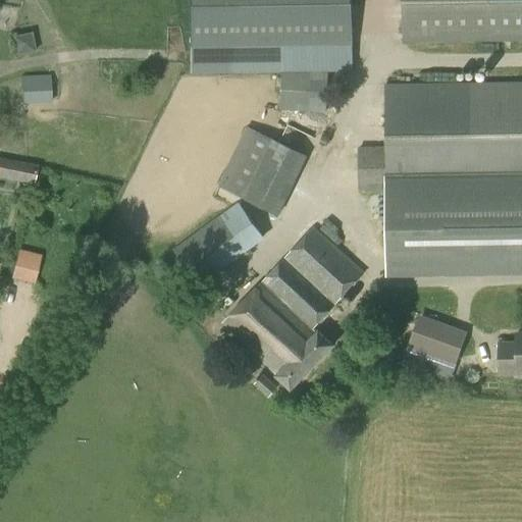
[(188,0),(189,48),(353,46),(352,0),(188,0)]
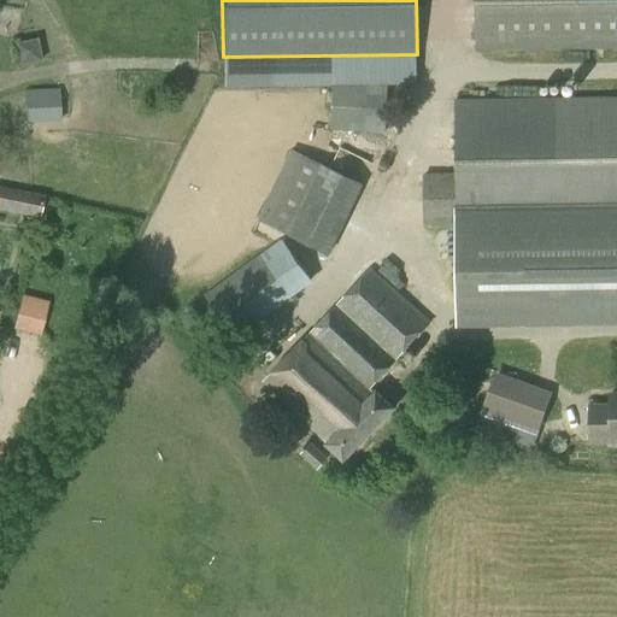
[(616,0),(476,0),(477,48),(616,46),(616,0)]
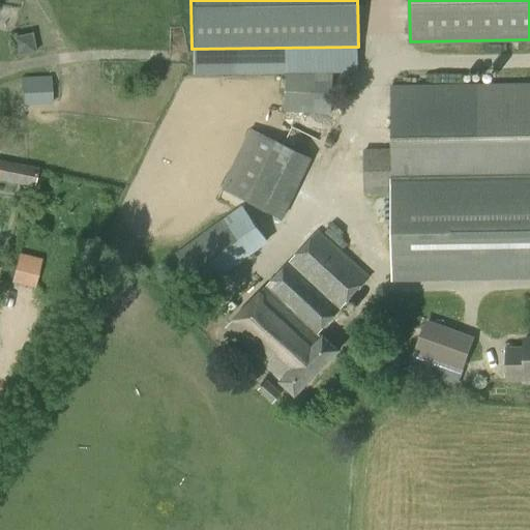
[(35,31),(18,32),(20,52),(36,50),(35,31)]
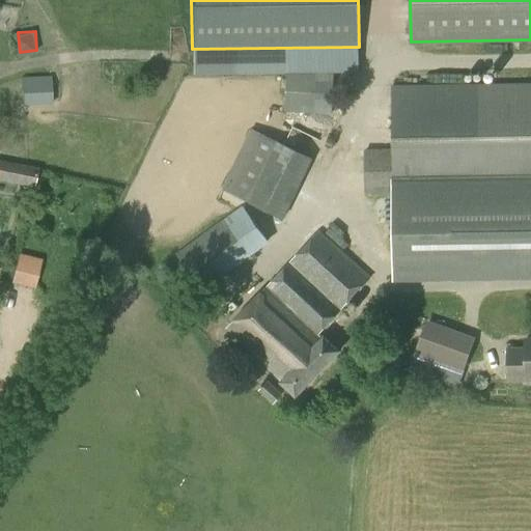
[(23,105),(52,104),(51,76),(22,78),(23,105)]
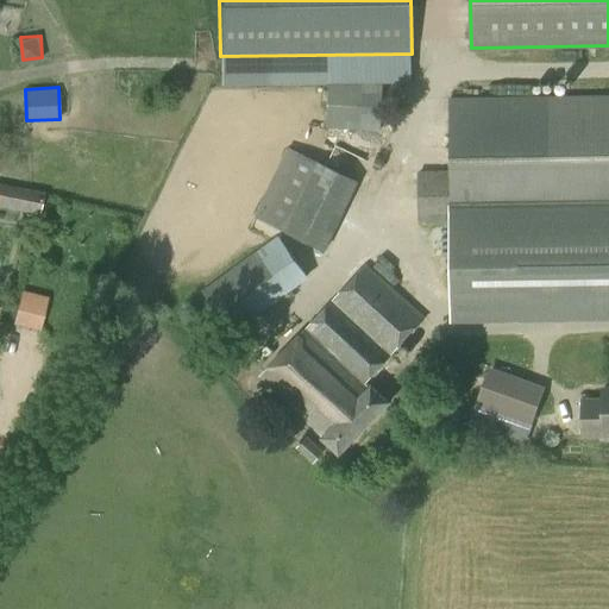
[(608,96),(450,98),(451,171),(419,171),(419,220),(451,219),(452,325),(608,322),(608,96)]
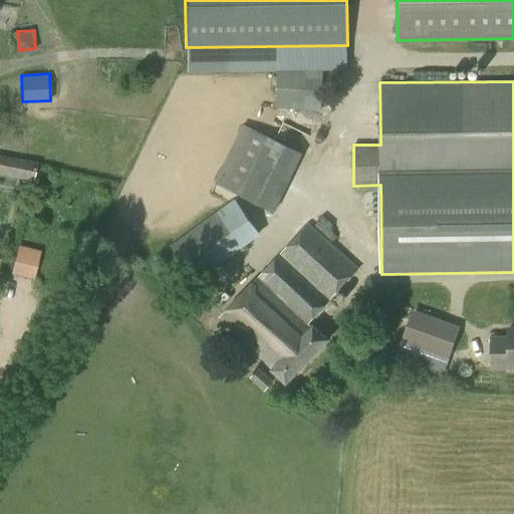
[(305,90),(276,89),(275,108),(304,110),(305,90)]
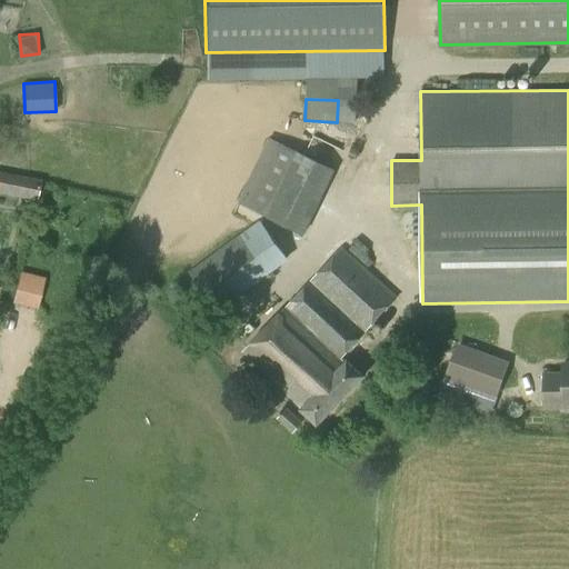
[(302,235),(333,170),(270,139),(239,203),(302,235)]
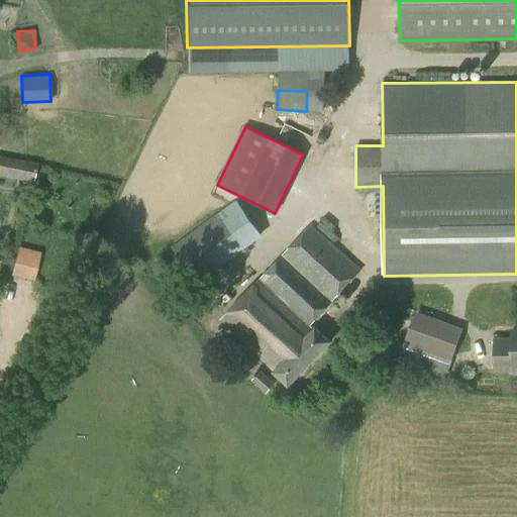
[(33,183),(37,164),(0,157),(0,176),(5,178),(5,182),(14,184),(15,180),(33,183)]
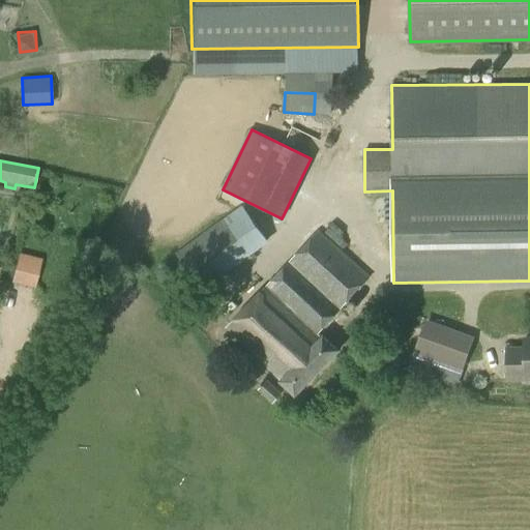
[(297,393),(336,351),(318,334),(370,277),(319,231),(226,328),(297,393)]
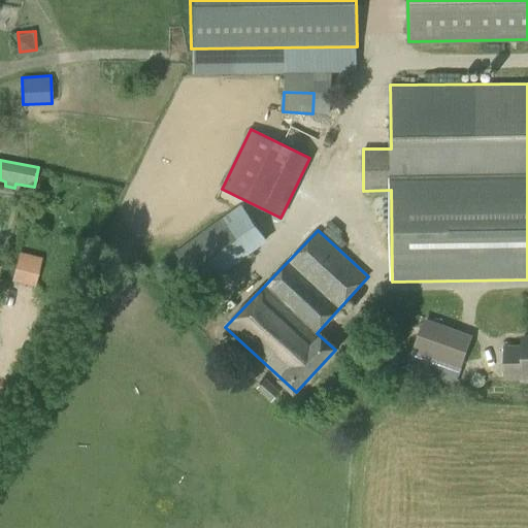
[(37,283),(43,256),(22,251),(15,277),(37,283)]
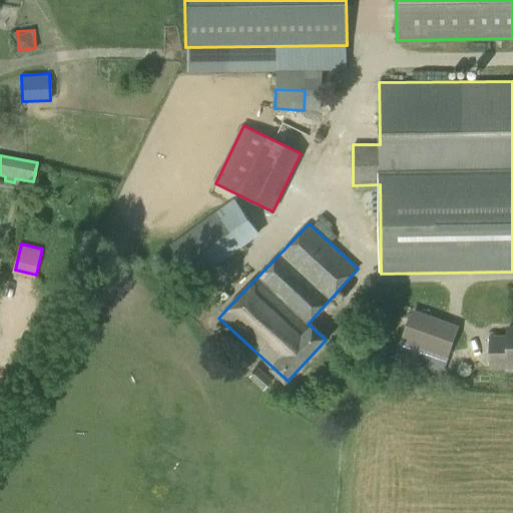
[(448,358),(460,327),(412,310),(401,341),(448,358)]
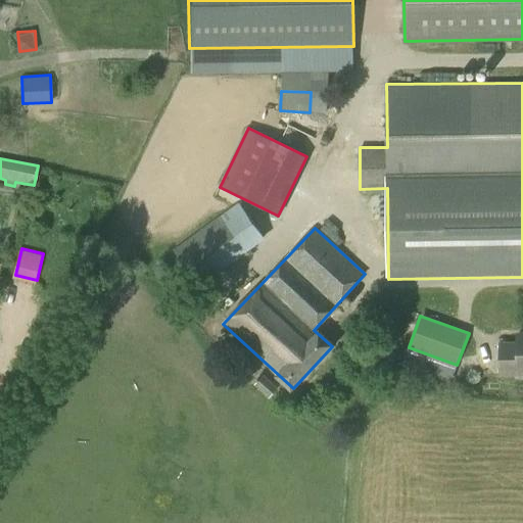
[(522,334),(519,334),(519,344),(502,344),(502,375),(522,375),(522,334)]
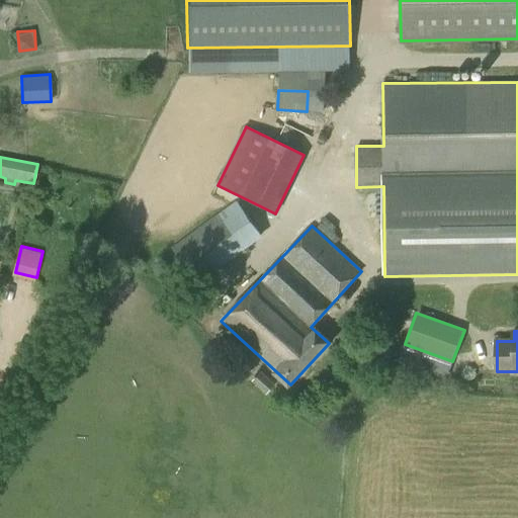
[(275,385),(261,371),(252,381),(266,396),(275,385)]
